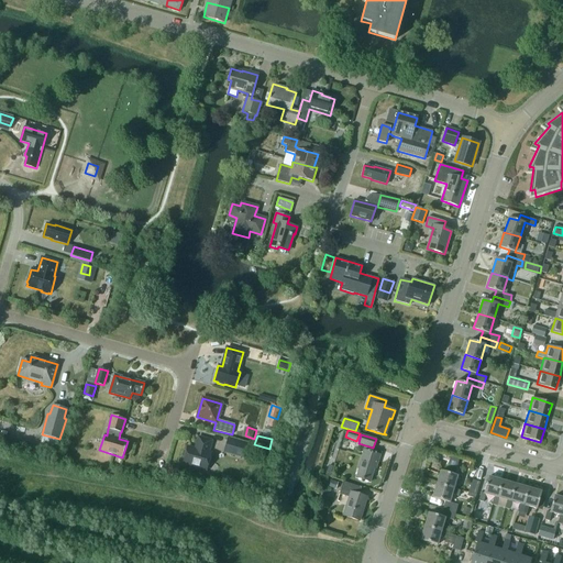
[(197,468),(202,470),(205,468),(207,470),(211,454),(208,453),(212,441),(198,437),(195,450),(188,448),(187,446),(183,463),(184,463),(197,466),(197,468)]
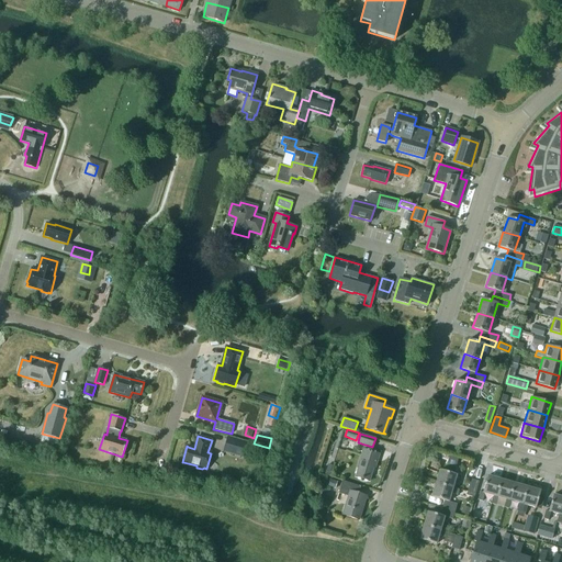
[(224,450),(243,456),(246,444),(227,438),(224,450)]
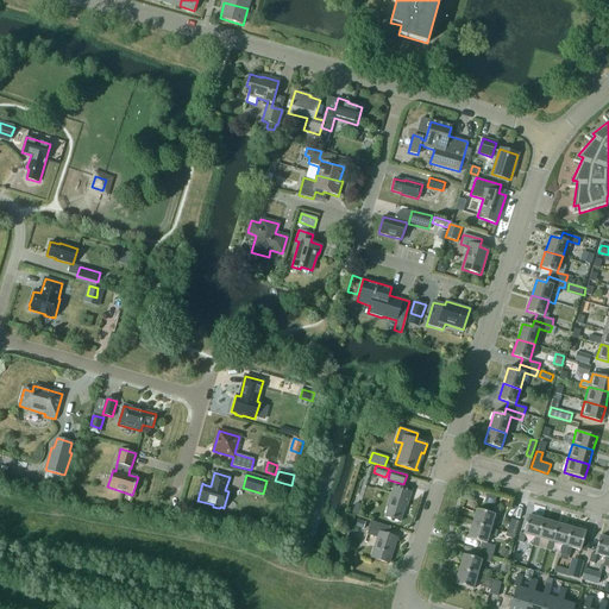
[(407,507),(412,493),(394,487),(387,507),(388,507),(385,516),(400,521),(405,507),(407,507)]
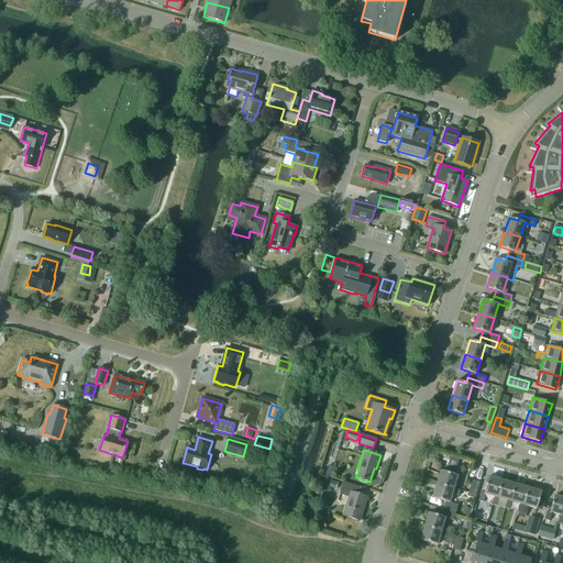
[(440,471),(437,484),(453,489),(457,476),(440,471)]
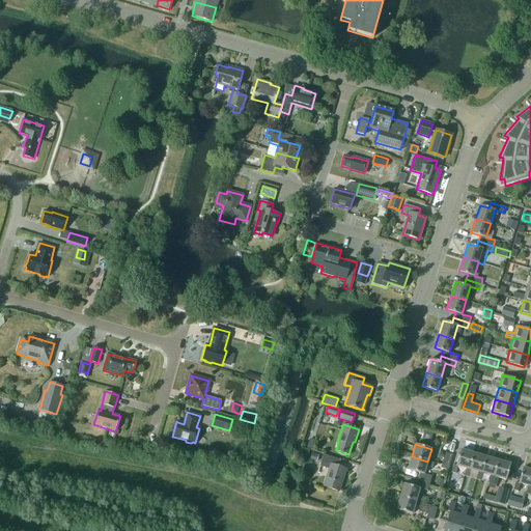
[(457,466),(466,469),(469,469),(473,453),(460,449),(456,465),(453,465),(451,472),(455,474),(457,466)]
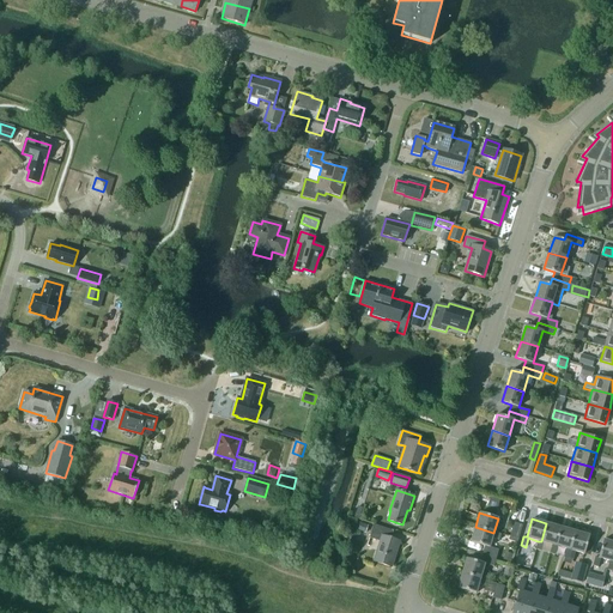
[(359,529),(366,532),(370,525),(362,522),(359,529)]
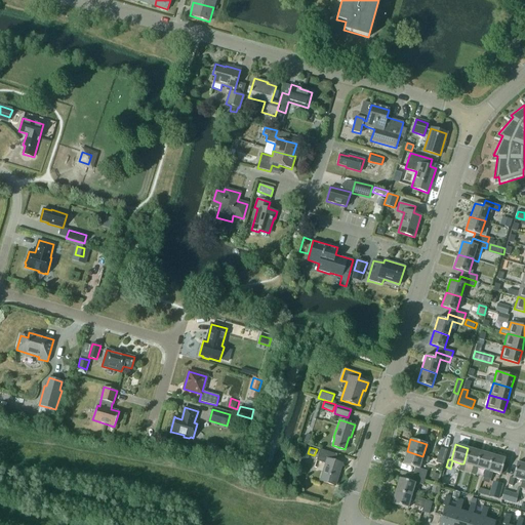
[(438,458),(444,460),(447,449),(441,447),(438,458)]
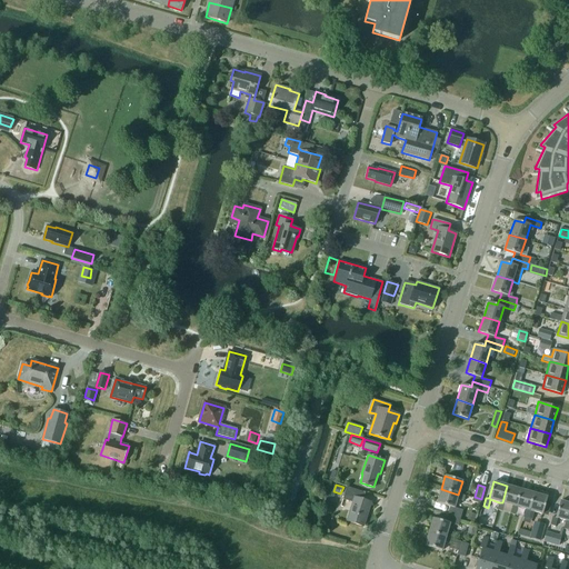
[(520,489),(507,486),(502,502),(499,502),(497,510),(501,511),(503,503),(512,506),(516,507),(520,489)]
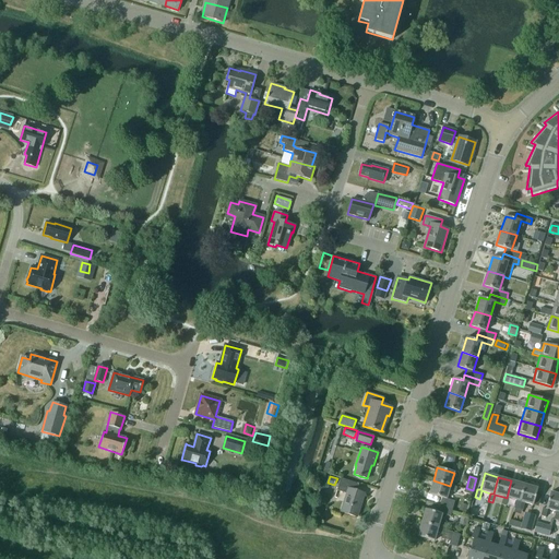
[(341,512),(356,516),(364,494),(356,491),(358,484),(341,478),(336,490),(347,494),(341,512)]
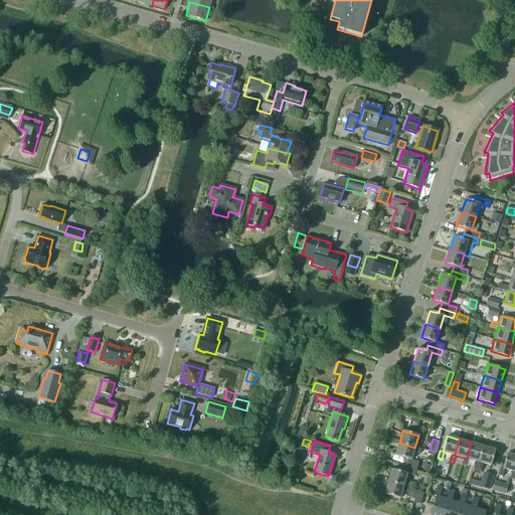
[(407,459),(405,466),(416,469),(418,462),(411,460),(413,452),(419,454),(420,449),(414,448),(399,443),(395,456),(407,459)]
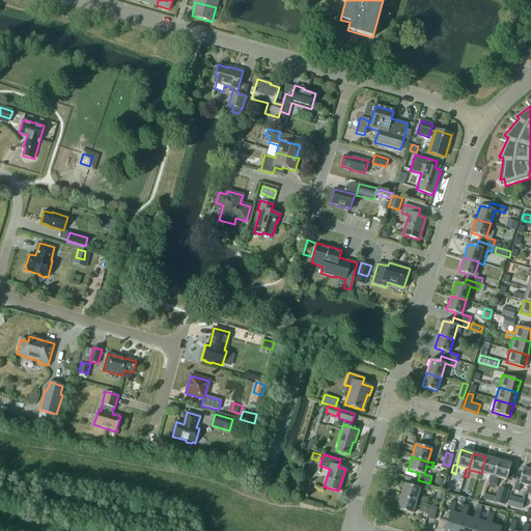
[(498,460),(485,456),(481,473),(478,472),(476,479),(480,480),(482,473),(491,475),(494,476),(498,460)]
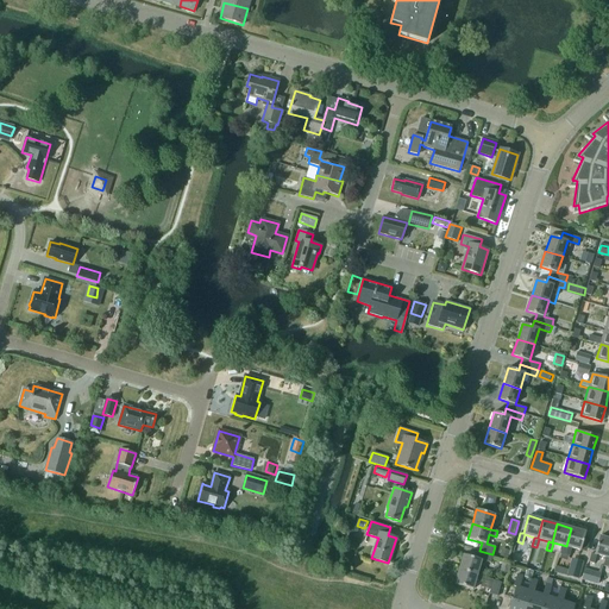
[(585,532),(571,528),(566,546),(563,545),(560,554),(559,558),(567,560),(567,557),(570,557),(572,548),(581,551),(585,532)]
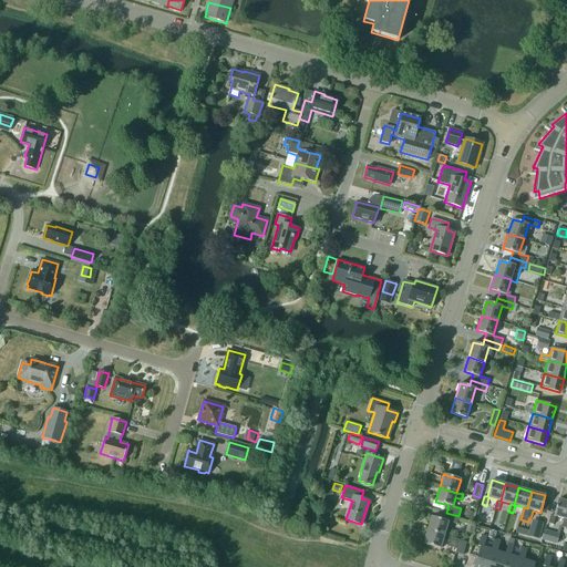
[(555,517),(564,519),(566,519),(566,517),(566,501),(558,498),(554,516),(550,515),(548,523),(553,525),(555,517)]
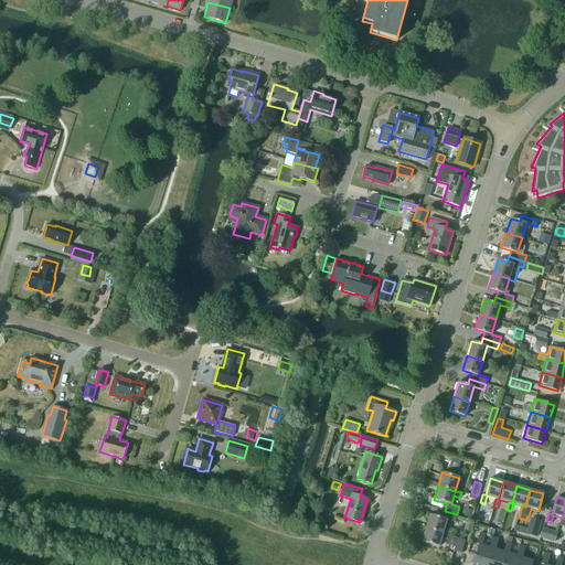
[(426,528),(451,535),(454,530),(445,528),(447,520),(455,522),(457,514),(445,511),(443,519),(429,514),(426,528)]
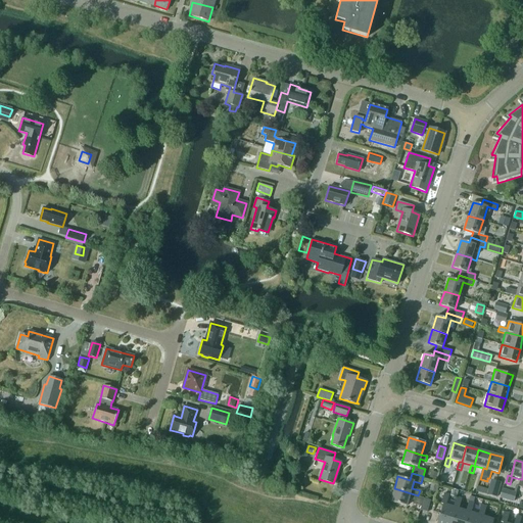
[(492,481),(489,495),(496,497),(501,483),(492,481)]
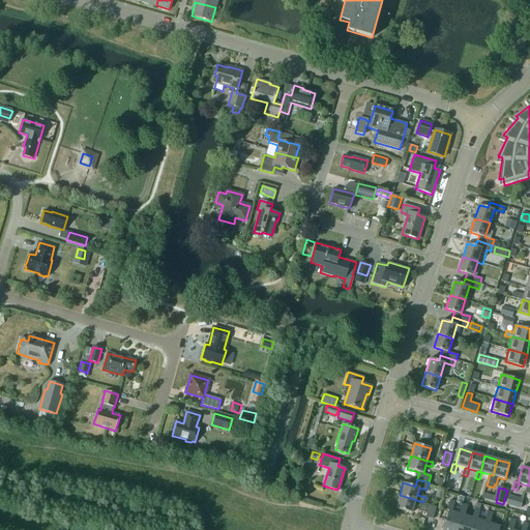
[(435,497),(441,499),(444,493),(437,490),(435,497)]
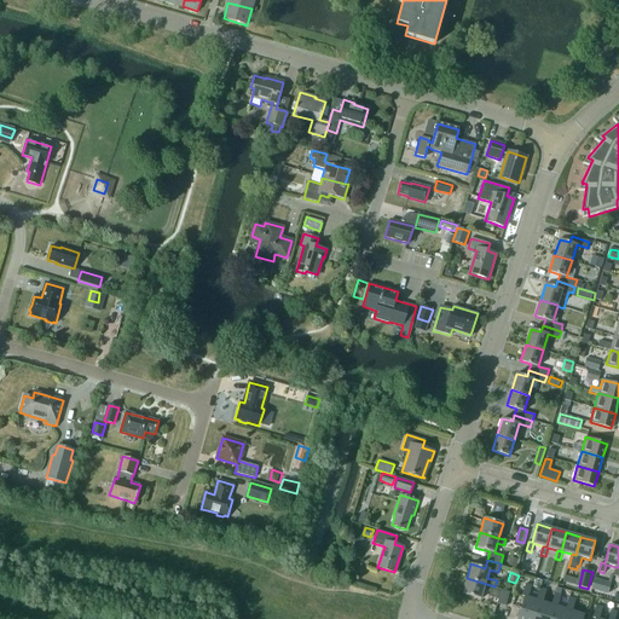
[(495,586),(467,578),(462,594),(481,599),(484,590),(490,593),(489,597),(498,600),(498,602),(507,606),(510,591),(502,589),(495,586)]
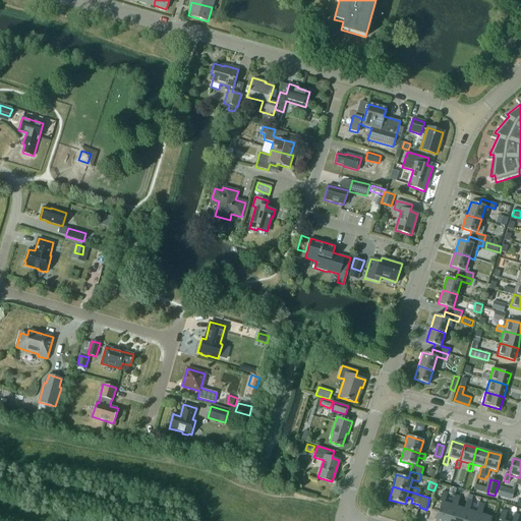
[(435,520),(448,520),(454,506),(452,505),(444,503),(447,493),(443,491),(439,502),(442,503),(435,520)]
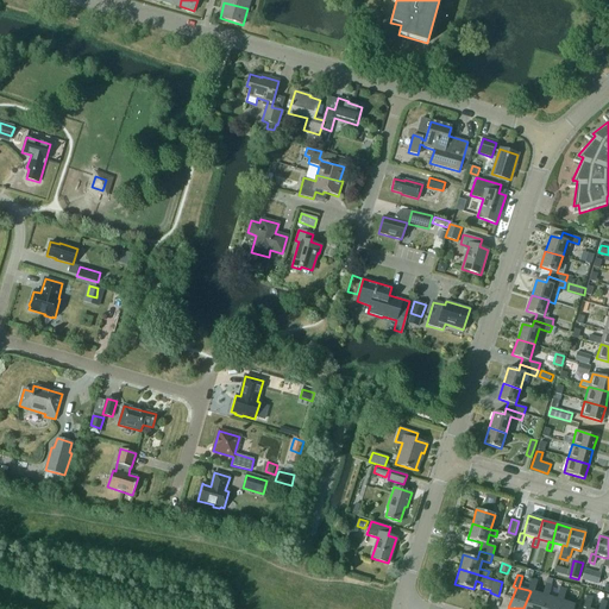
[(523,608),(540,608),(545,596),(542,595),(534,592),(537,581),(532,579),(531,581),(528,590),(531,591),(523,608)]
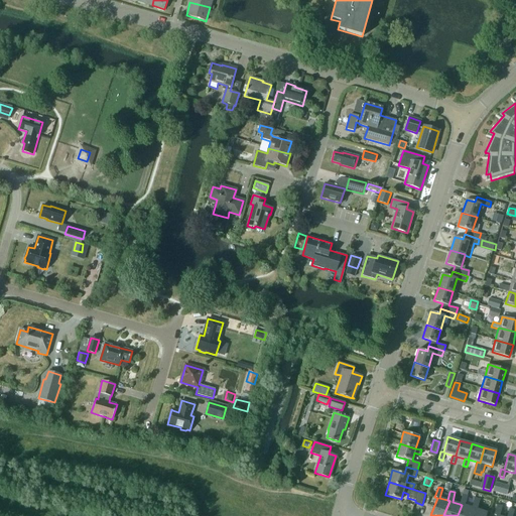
[(458,515),(471,515),(474,508),(472,508),(465,506),(468,496),(463,495),(460,504),(462,505),(458,515)]
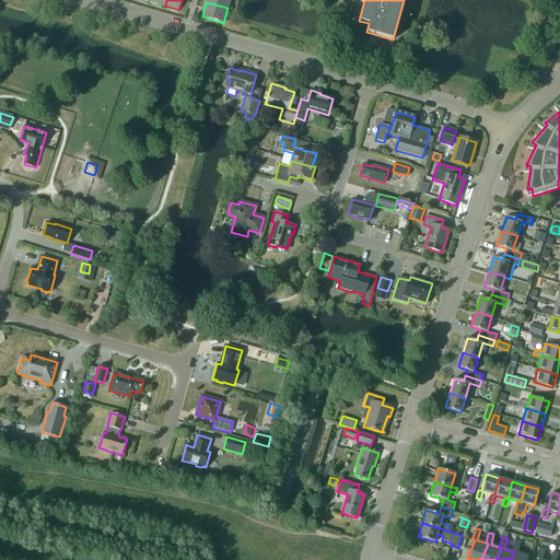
[(515,540),(512,551),(514,551),(511,559),(526,559),(528,556),(517,552),(521,543),(515,540)]
